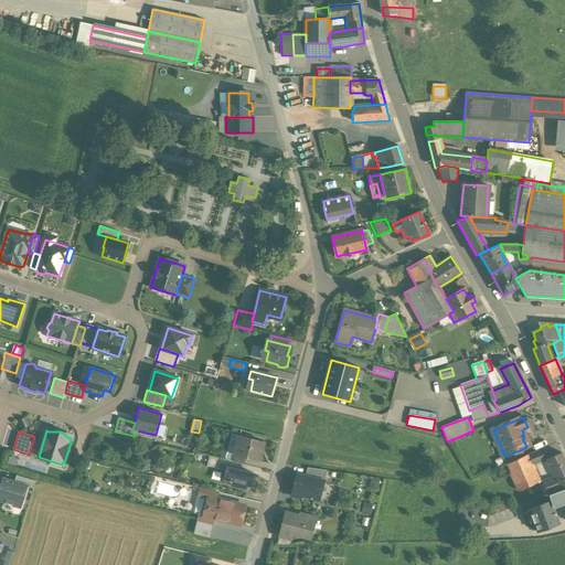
[(264,443),(238,436),(234,455),(245,458),(259,461),(264,443)]
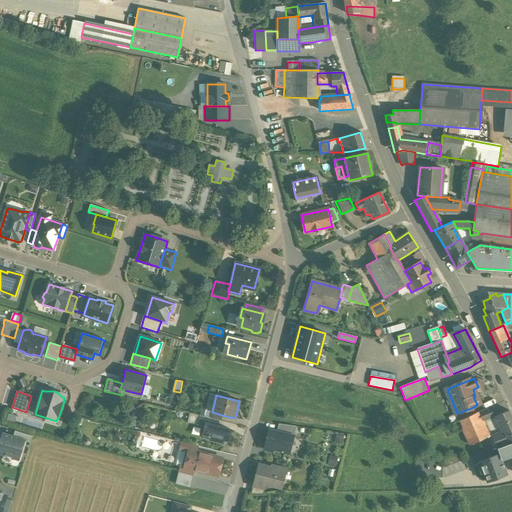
[(492,407),(477,413),(481,422),(485,421),(495,416),(496,416),(492,407)]
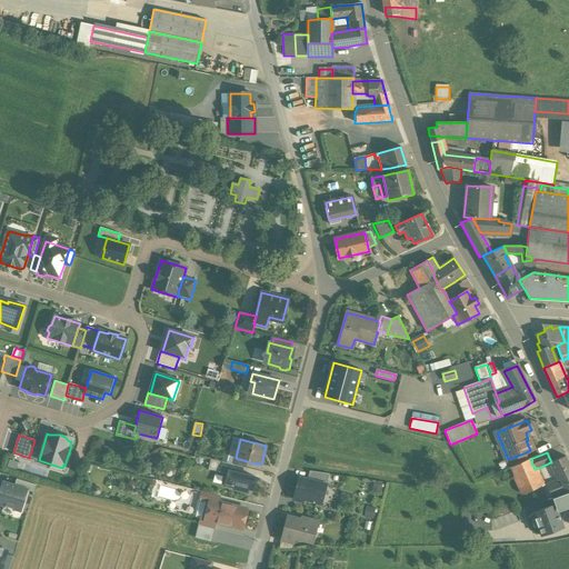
[(508,459),(506,461),(508,468),(510,467),(527,460),(523,453),(508,459)]
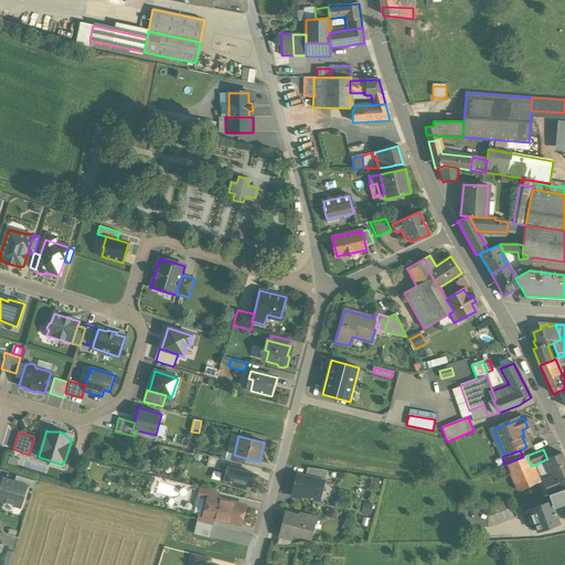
[(564,489),(564,460),(561,452),(547,459),(546,459),(554,476),(556,475),(563,490),(564,489)]
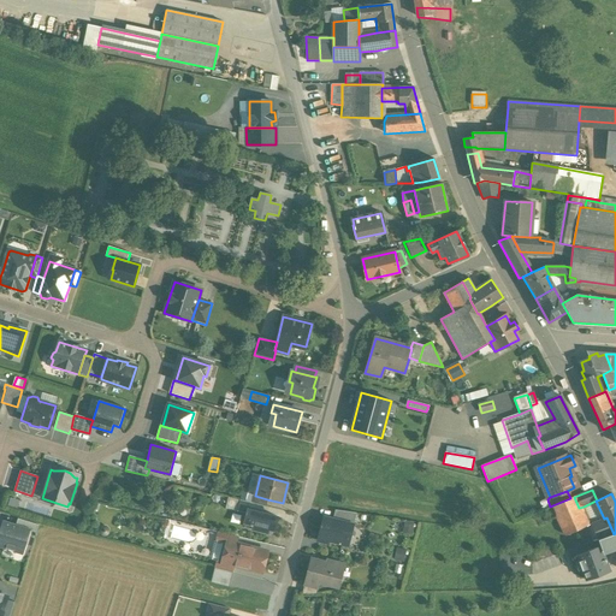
[(267,499),(255,496),(252,495),(249,502),(262,505),(266,507),(267,499)]
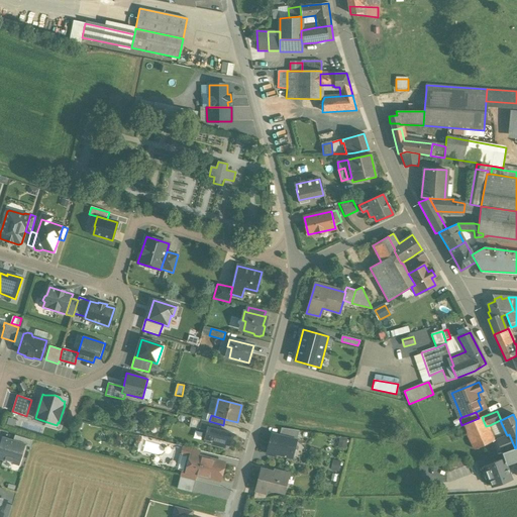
[(479,418),(463,424),(468,435),(474,449),(492,442),(493,441),(492,441),(497,439),(490,425),(486,426),(482,417),(479,418)]
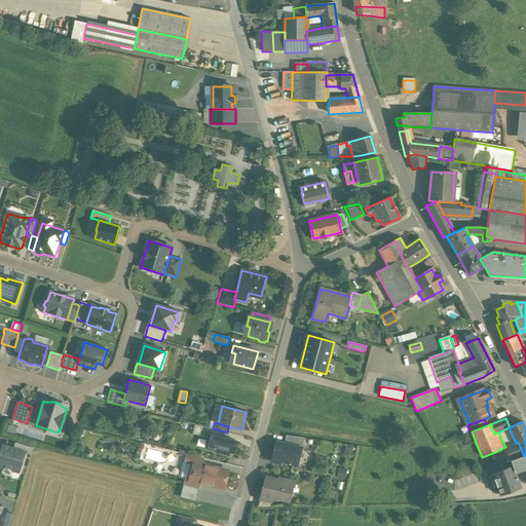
[(213,428),(205,427),(202,437),(210,439),(211,435),(223,438),(224,431),(213,428)]
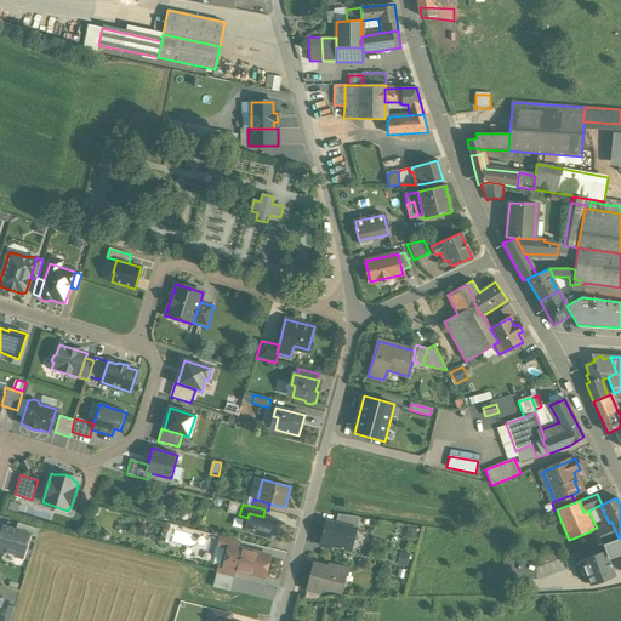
[(609,523),(600,505),(588,511),(597,528),(591,530),(592,530),(591,531),(597,546),(603,545),(619,539),(611,522),(609,523)]
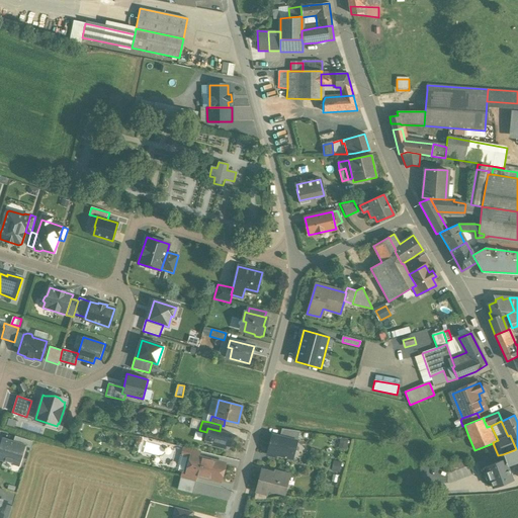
[(462,426),(454,429),(459,439),(468,436),(464,425),(462,426)]
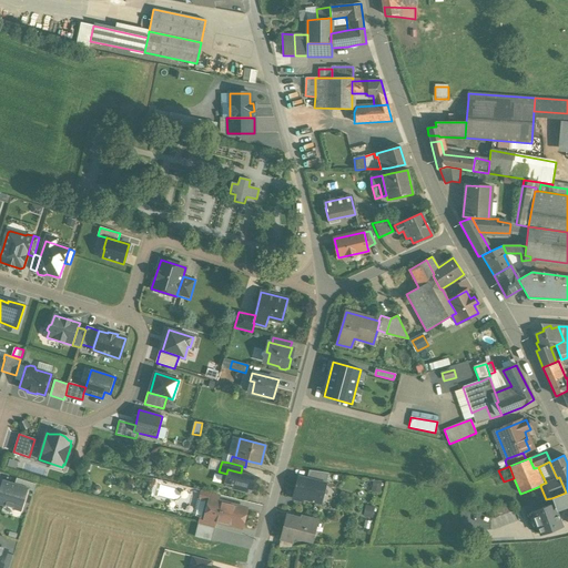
[(241,473),(227,469),(226,474),(224,483),(232,485),(232,488),(246,493),(247,488),(252,490),(255,477),(241,473)]
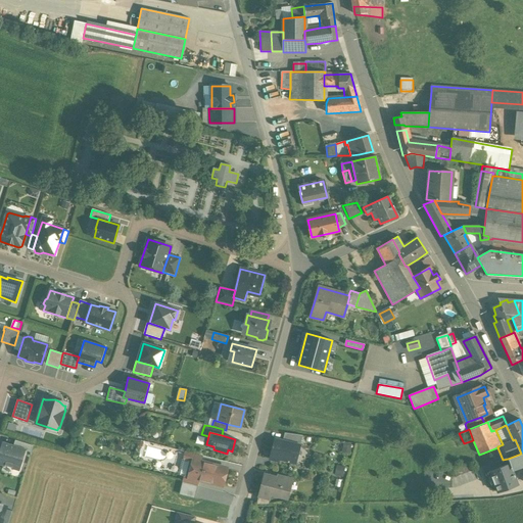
[(302,436),(284,433),(282,441),(299,445),(299,446),(302,436)]
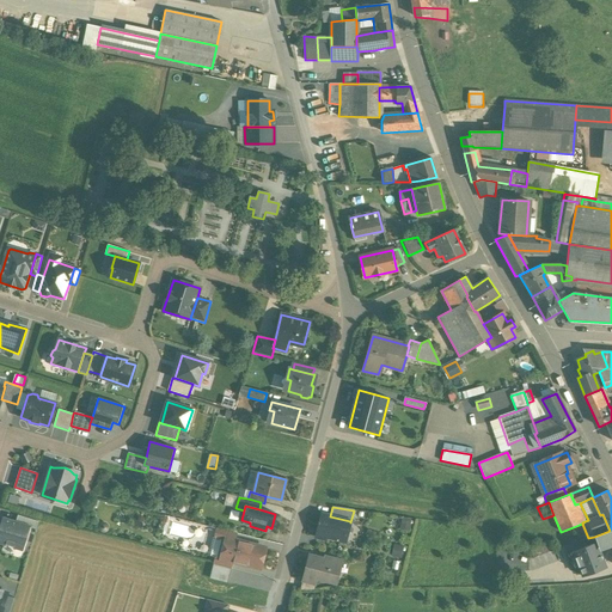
[(330,516),(322,514),(316,537),(324,539),(328,537),(346,542),(350,522),(350,521),(330,516)]
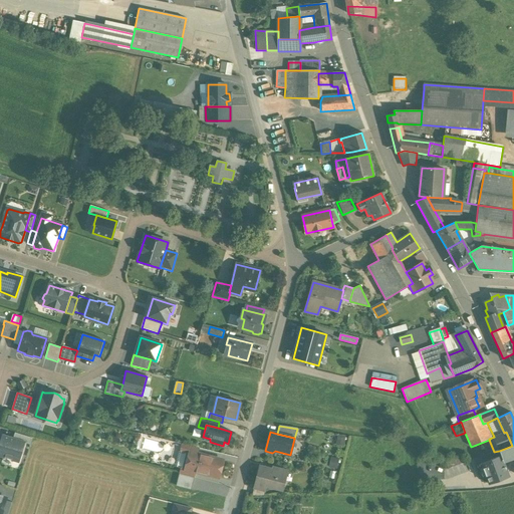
[(15,433),(13,440),(24,443),(30,445),(32,439),(15,433)]
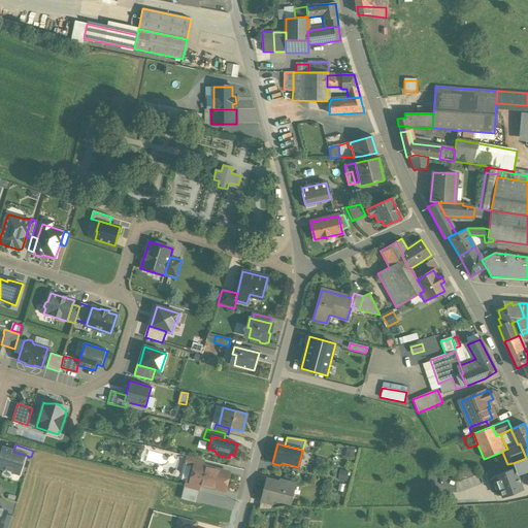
[(0,457),(0,468),(19,474),(25,455),(13,452),(3,449),(0,457)]
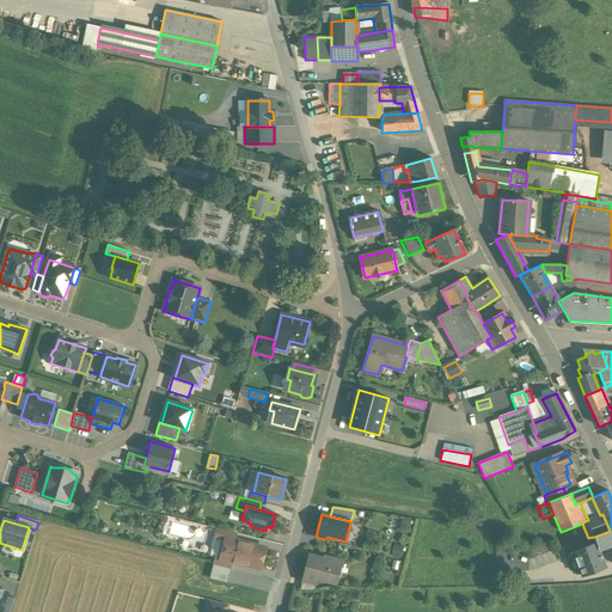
[(237,533),(218,528),(215,539),(224,542),(224,538),(234,540),(237,533)]
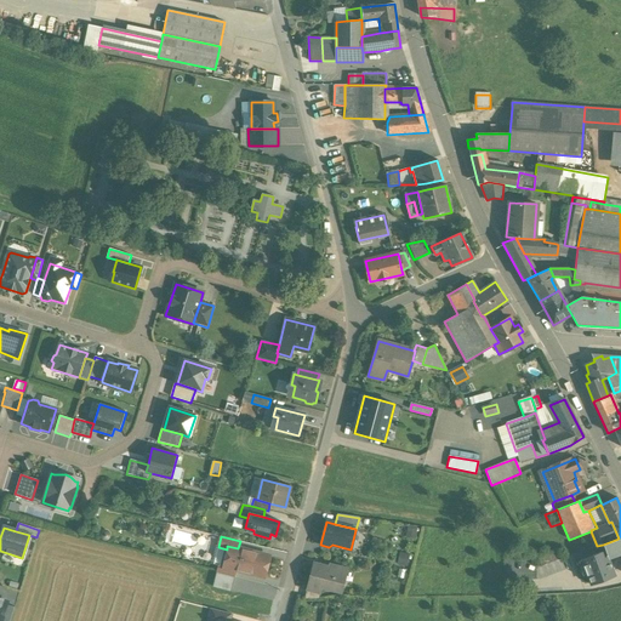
[(620,537),(619,539),(603,545),(605,551),(608,556),(620,551),(620,537)]
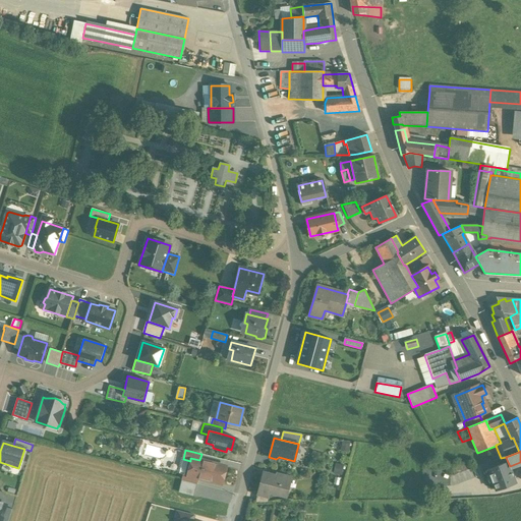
[(199,460),(190,458),(190,461),(187,474),(186,476),(196,478),(221,484),(226,466),(199,460)]
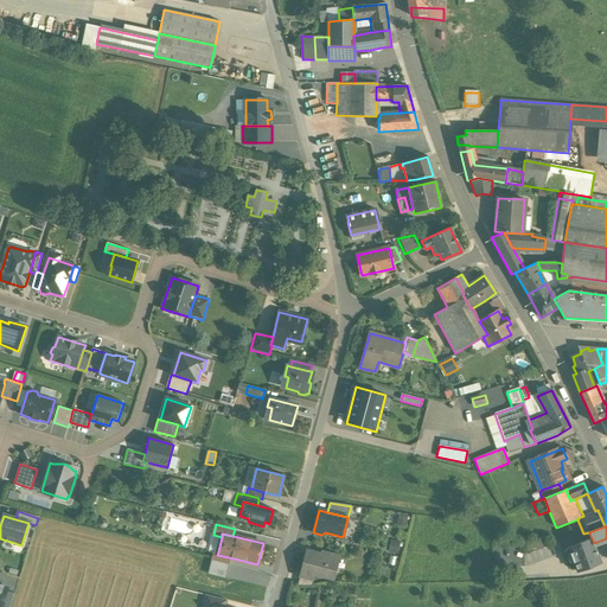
[(544,537),(526,544),(529,554),(548,547),(544,537)]
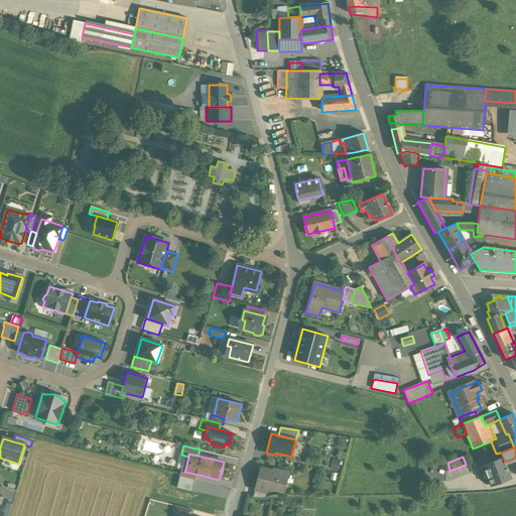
[(505,462),(503,458),(483,465),(491,486),(510,479),(511,479),(505,462)]
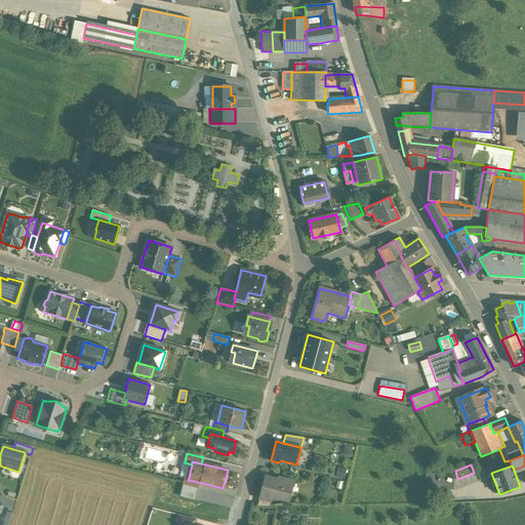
[(278,479),(265,476),(258,497),(270,500),(271,496),(288,500),(293,481),(278,477),(278,479)]
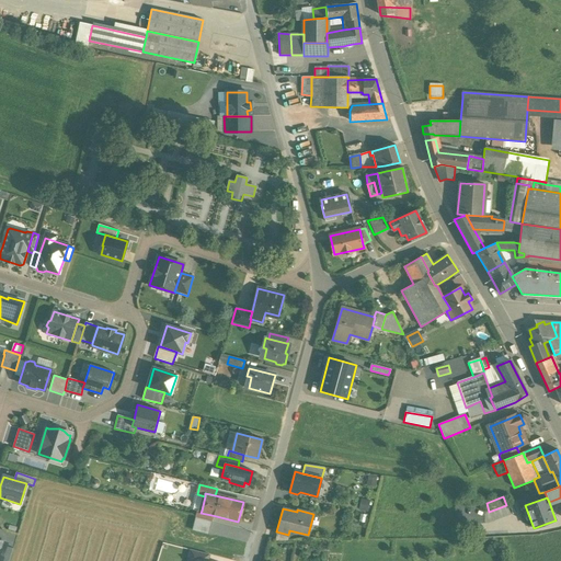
[(212,515),(201,513),(202,511),(198,510),(196,517),(210,522),(212,515)]
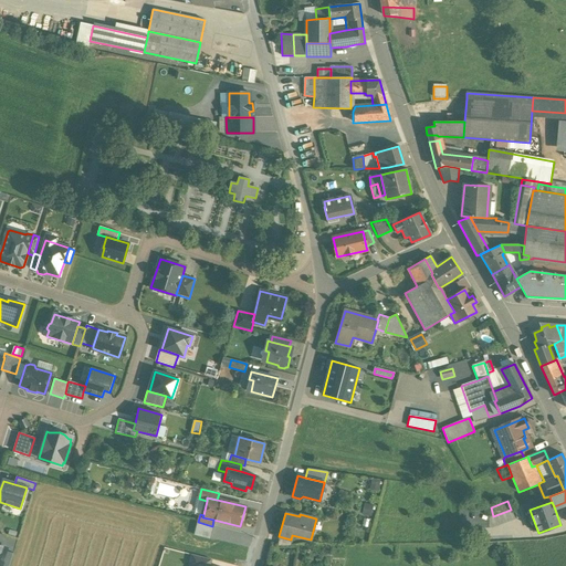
[(212,526),(198,522),(195,535),(209,538),(212,526)]
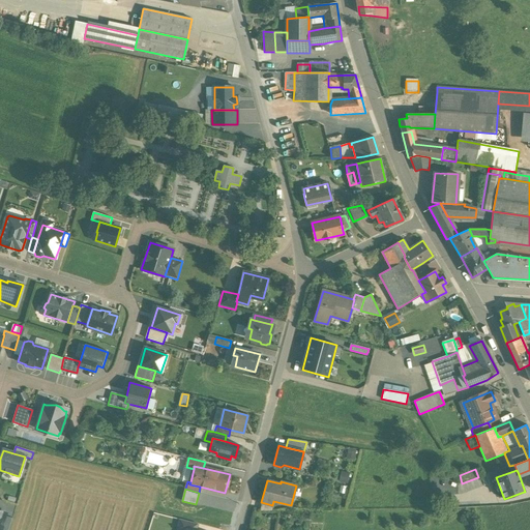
[(459,496),(447,497),(448,508),(460,508),(459,496)]
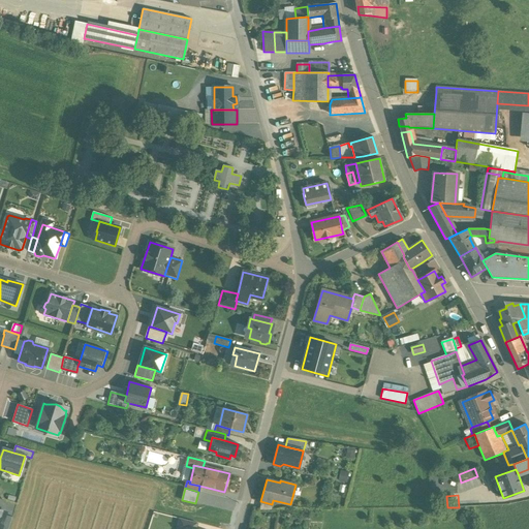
[(272,504),(260,501),(258,510),(270,510),(272,504)]
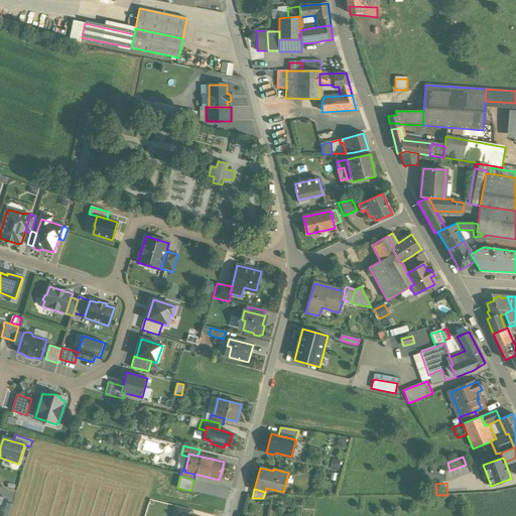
[(5,502),(1,515),(8,515),(12,505),(5,502)]
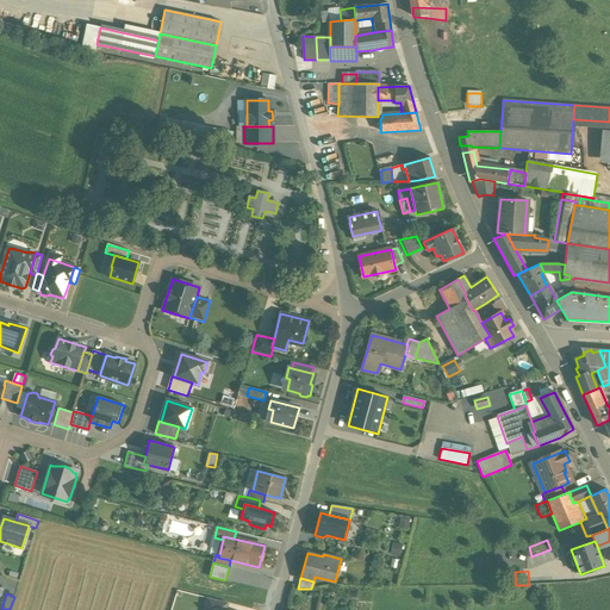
[(225,609),(228,603),(207,598),(205,609),(206,609),(215,609),(216,608),(222,609),(225,609)]
